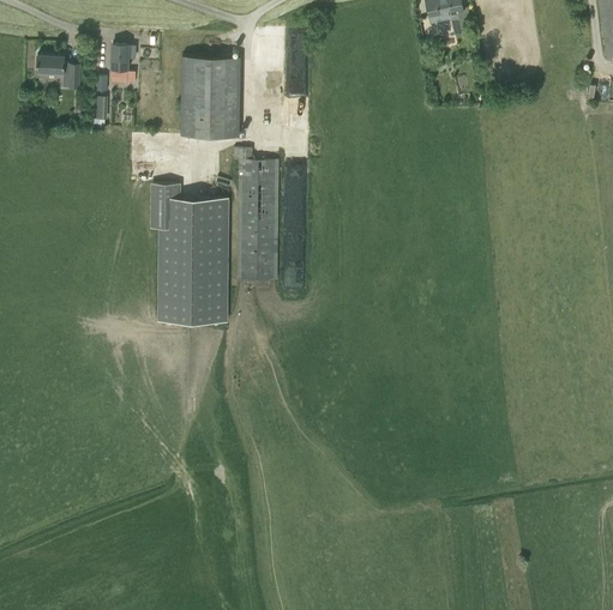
[(451,13),(456,35),(472,31),(466,10),(462,11),(460,0),(424,0),(428,18),(451,13)]
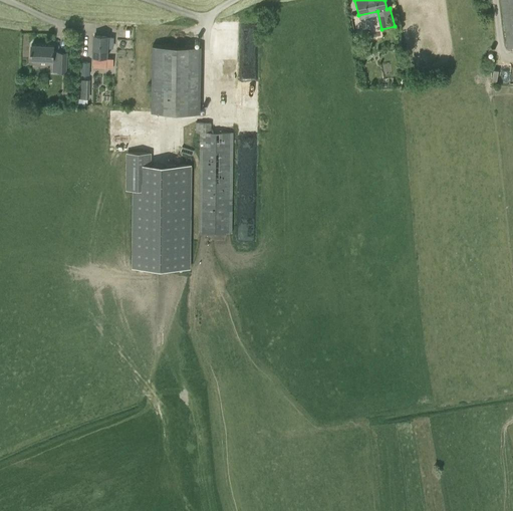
[(512,0),(498,0),(506,52),(512,51),(512,0)]
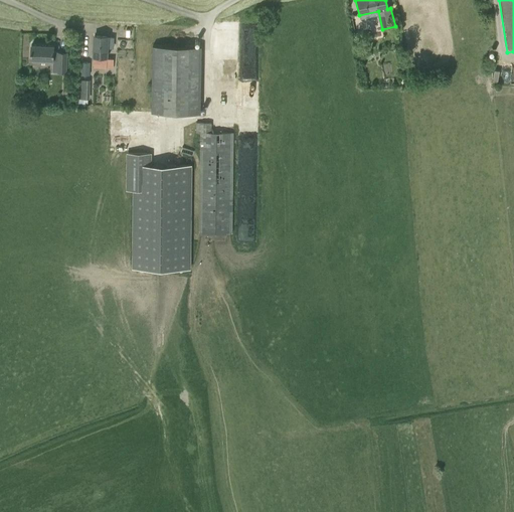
[(106,59),(107,39),(94,38),(93,58),(106,59)]
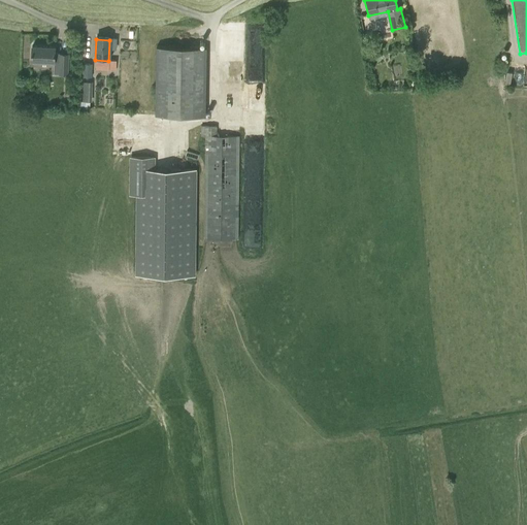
[(31,64),(59,65),(59,76),(67,76),(68,57),(55,56),(55,50),(32,48),(31,64)]
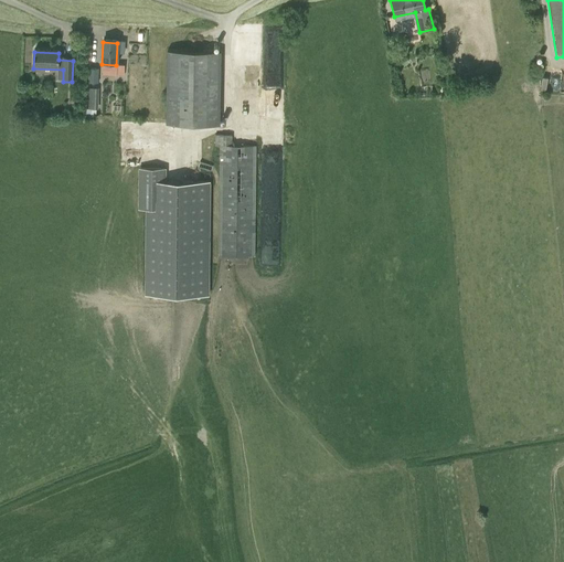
[(221,53),(168,52),(167,126),(220,127),(221,53)]
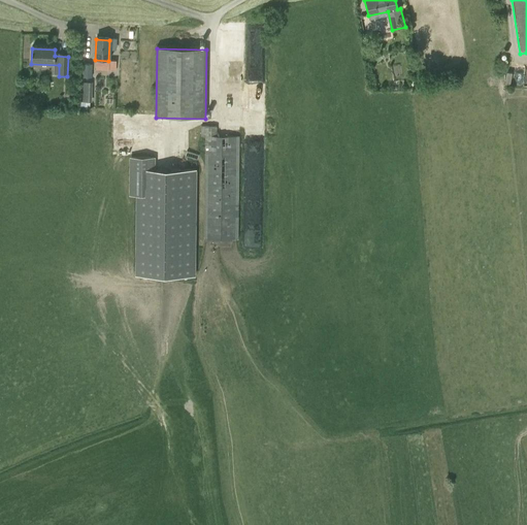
[(116,63),(95,62),(94,72),(99,72),(108,72),(116,72),(116,63)]
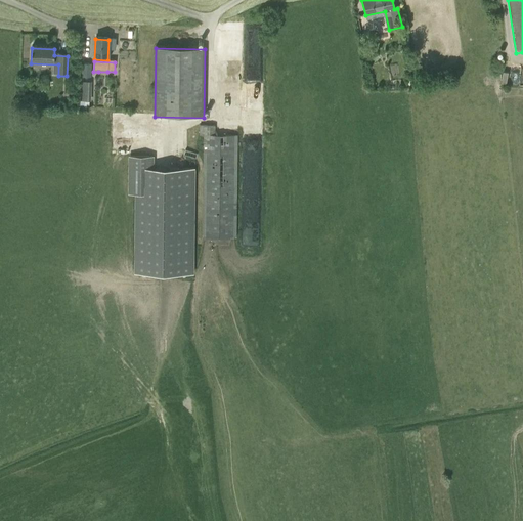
[(91,66),(82,66),(82,80),(89,80),(90,80),(91,66)]
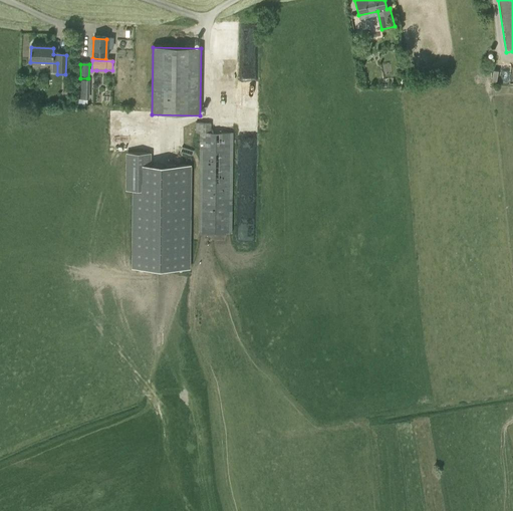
[(89,81),(80,81),(80,99),(87,100),(89,81)]
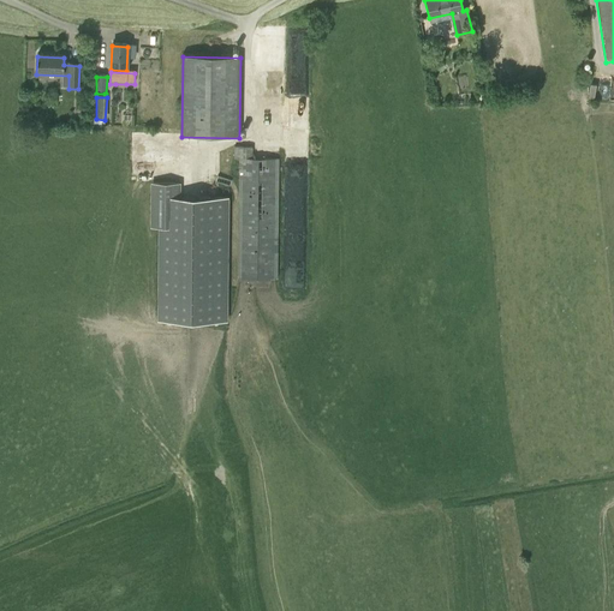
[(238,149),(237,282),(276,283),(278,162),(252,161),(252,149),(238,149)]
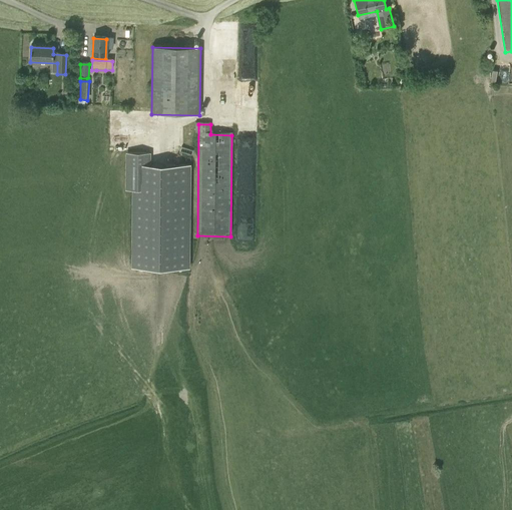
[(148,166),(148,155),(126,154),(126,191),(133,191),(132,270),(187,270),(188,167),(148,166)]
